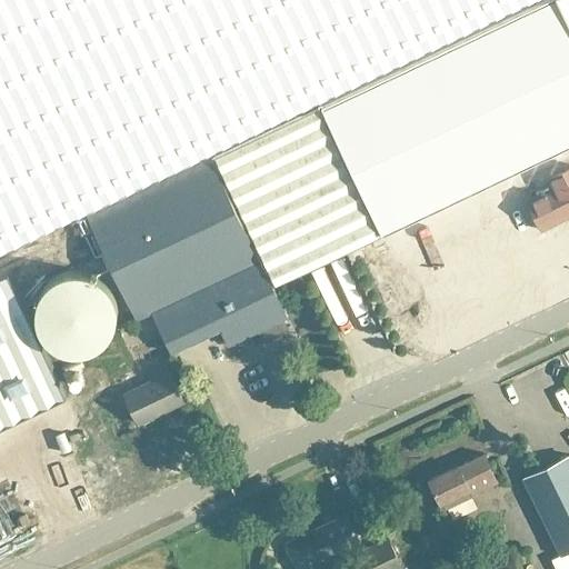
[(0,0),(0,258),(29,245),(45,277),(100,250),(133,319),(150,311),(170,353),(219,329),(227,346),(286,318),(272,288),(210,157),(135,0),(0,0)]
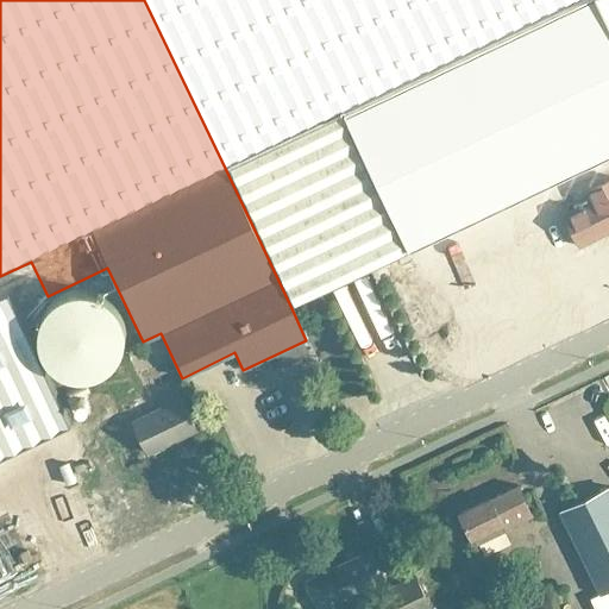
[(608,0),(144,0),(225,168),(292,308),(318,296),(425,245),(449,295),(534,253),(510,203),(541,189),(608,156),(608,0)]
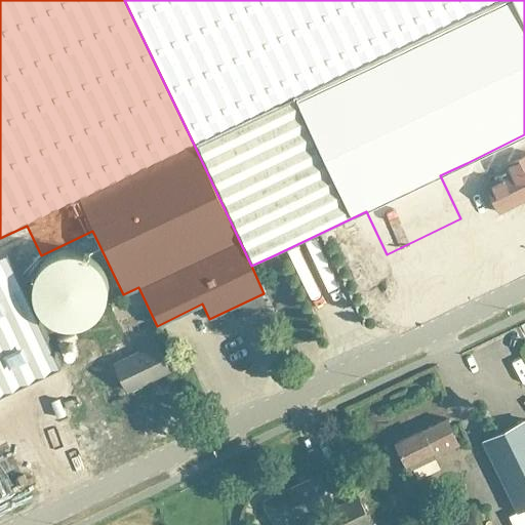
[(524,156),(508,164),(512,173),(485,187),(498,213),(524,200),(524,156)]
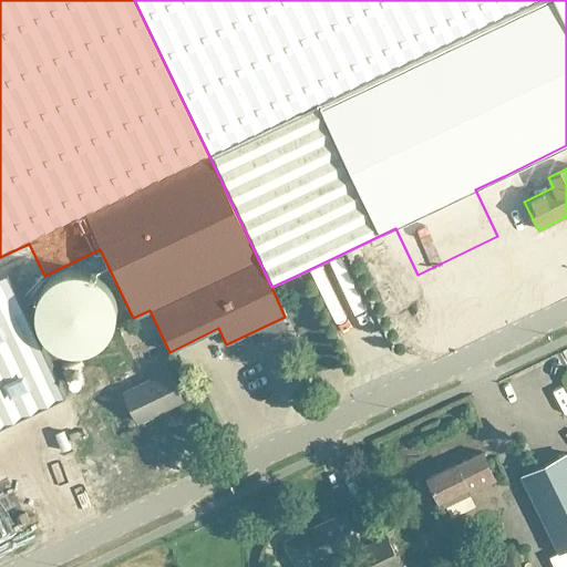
[(49,367),(37,372),(48,395),(60,391),(49,367)]
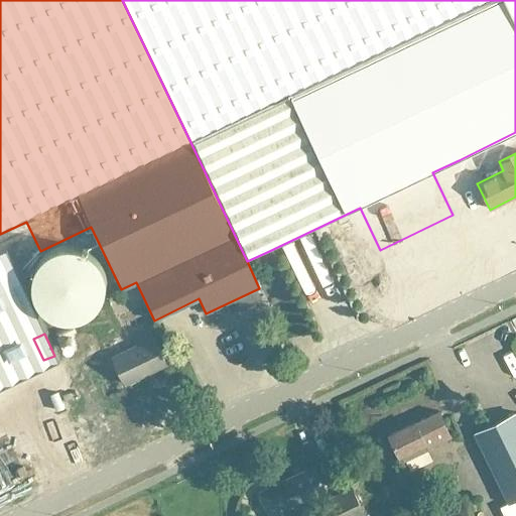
[(165,365),(150,335),(139,341),(141,345),(113,359),(125,384),(165,365)]
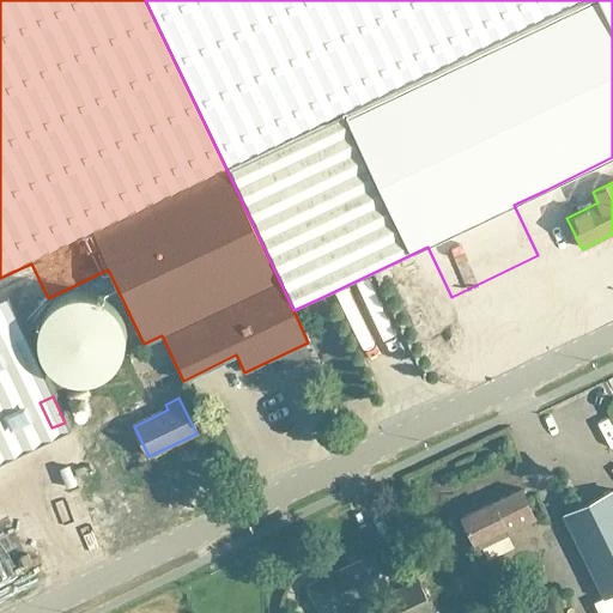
[(520,490),(492,502),(461,517),(474,544),(477,542),(479,548),(509,535),(508,533),(534,520),(520,490)]
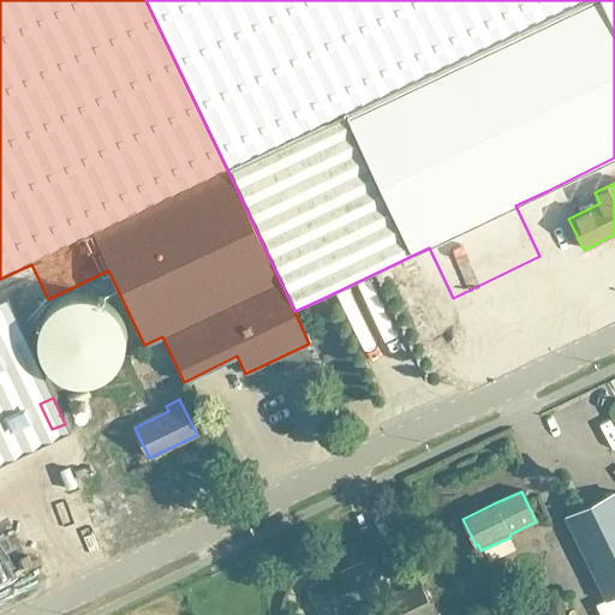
[(614,493),(565,518),(605,601),(614,596),(614,493)]
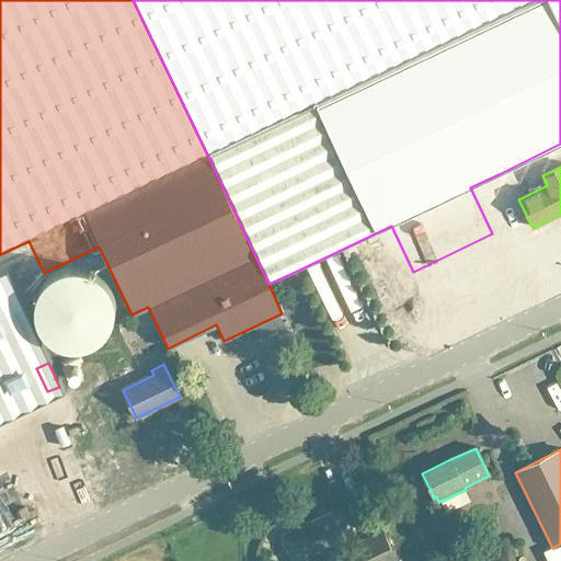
[(24,507),(22,508),(18,511),(22,521),(29,518),(24,507)]
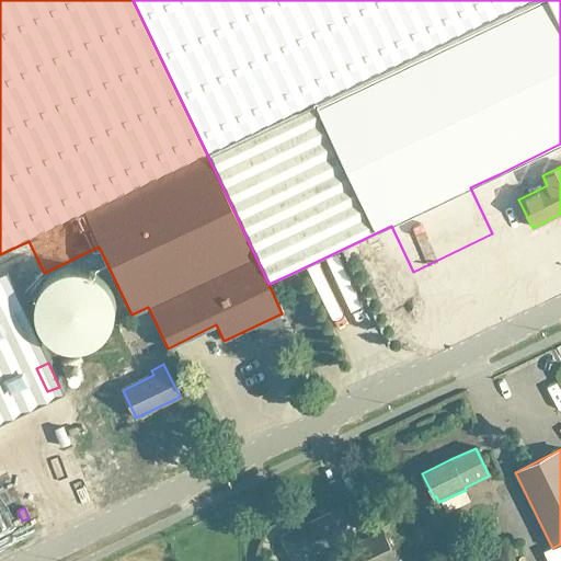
[(341,507),(296,529),(281,537),(292,560),(322,560),(323,560),(324,560),(321,553),(355,537),(341,507)]
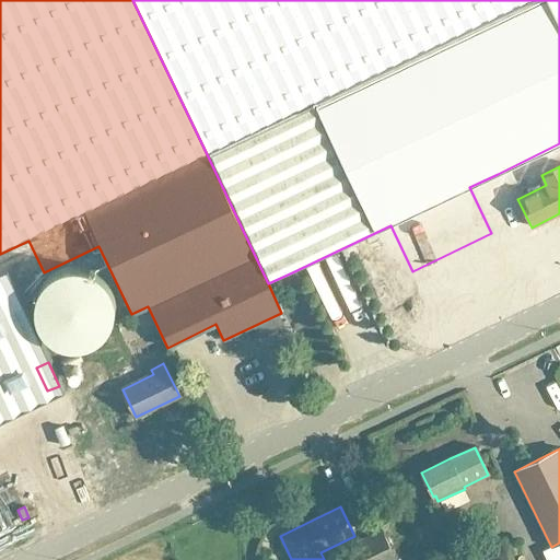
[(363,559),(394,559),(395,559),(382,531),(356,544),(363,559)]
